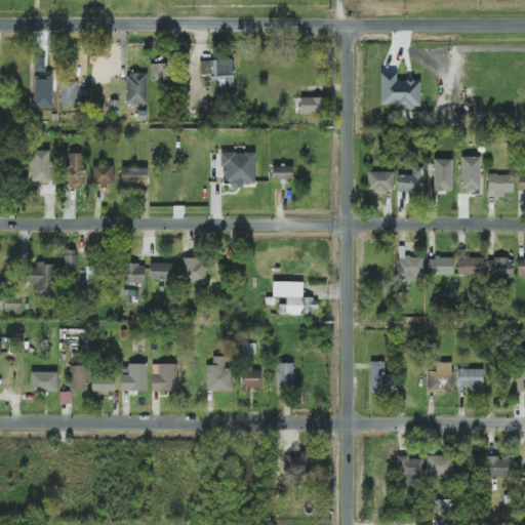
[(119,46),(108,46),(108,57),(92,58),(93,82),(109,81),(109,66),(119,66),(119,46)]
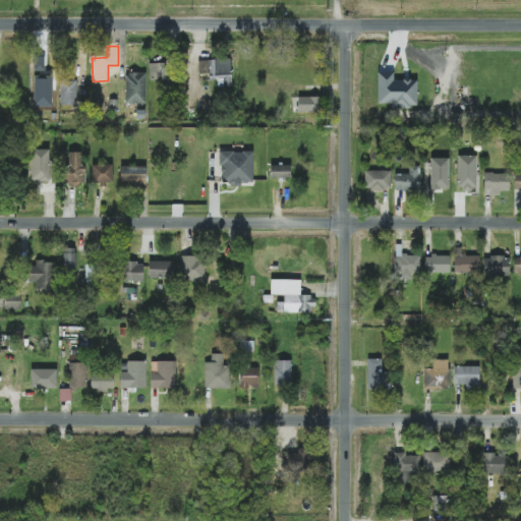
[(51,56),(33,57),(33,75),(51,74),(51,56)]
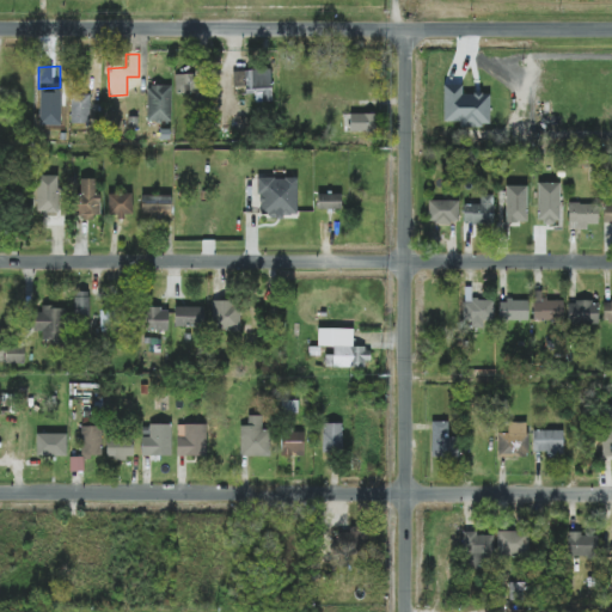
[(248,86),(249,104),(273,102),(270,69),(233,71),(234,87),(248,86)]
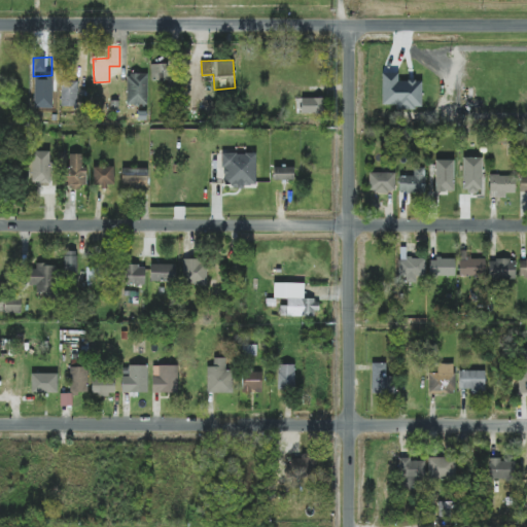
[(151,81),(168,81),(168,64),(151,64),(151,81)]
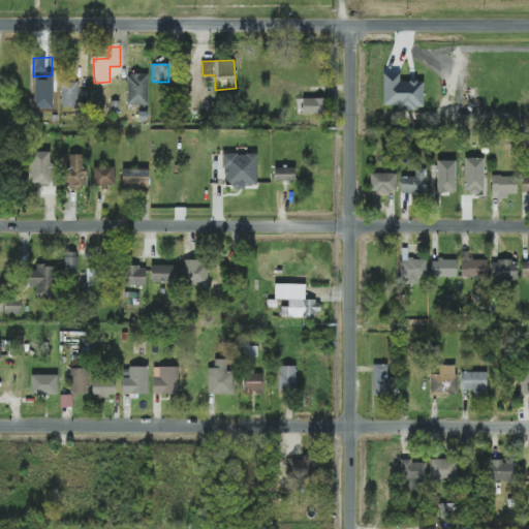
[(148,105),(149,74),(128,73),(127,104),(148,105)]
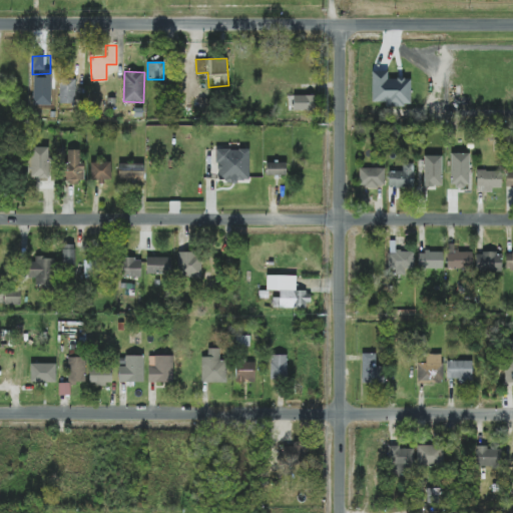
[(410,106),(411,79),(387,78),(387,72),(372,71),(371,102),(384,102),(384,105),(410,106)]
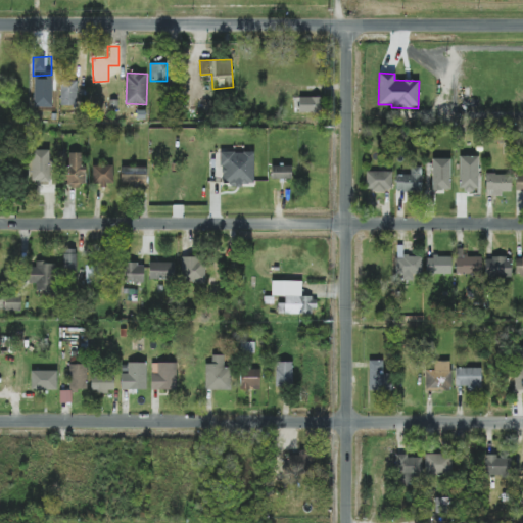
[(77,106),(78,82),(61,81),(59,105),(77,106)]
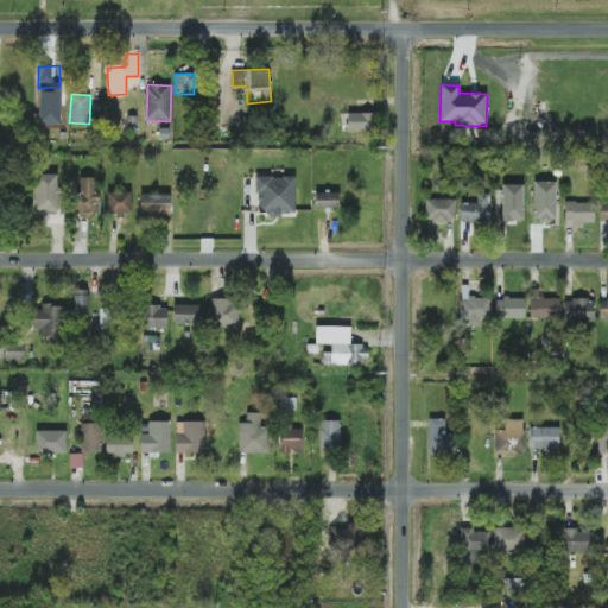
[(373,113),(342,113),(342,131),(373,131),(373,113)]
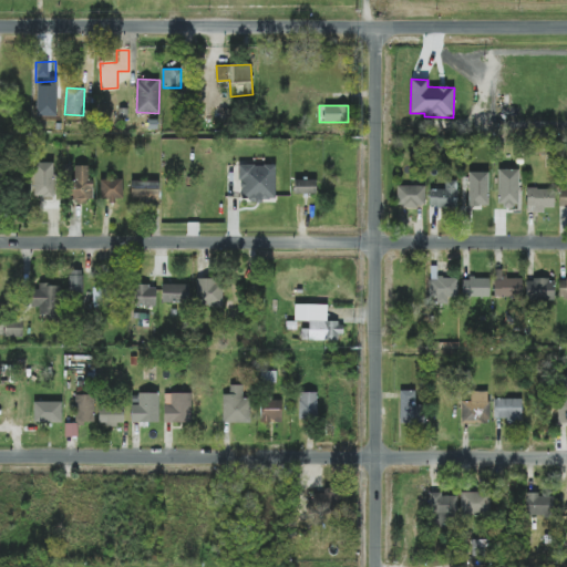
[(54,163),(34,163),(33,197),(53,197),(54,163)]
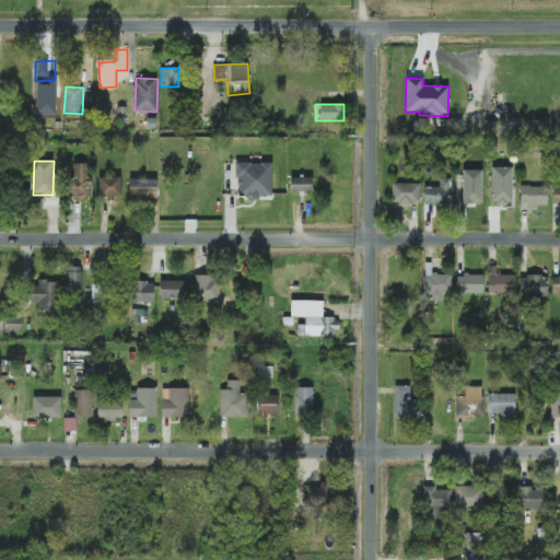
[(92,198),(92,177),(86,177),(86,163),(73,163),(74,179),(68,179),(68,198),(92,198)]
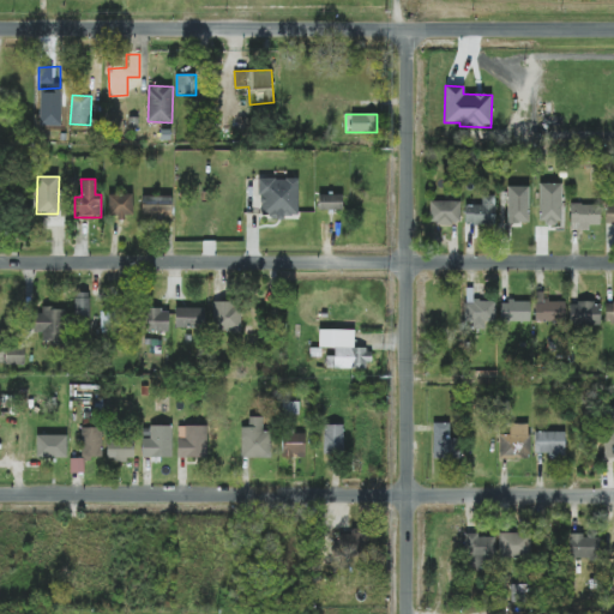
[(299,217),(299,179),(259,179),(259,217),(299,217)]
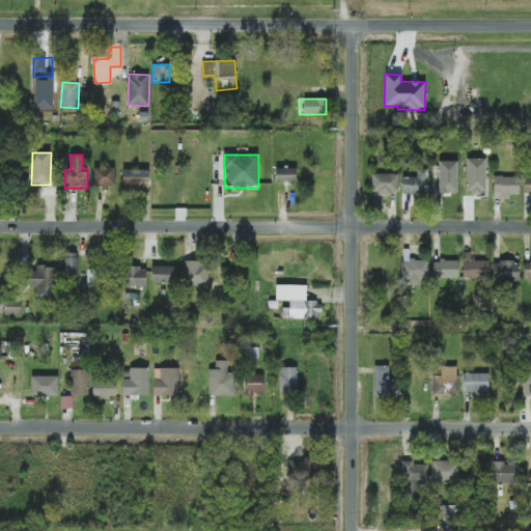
[(466,193),(485,193),(486,159),(467,159),(466,193)]
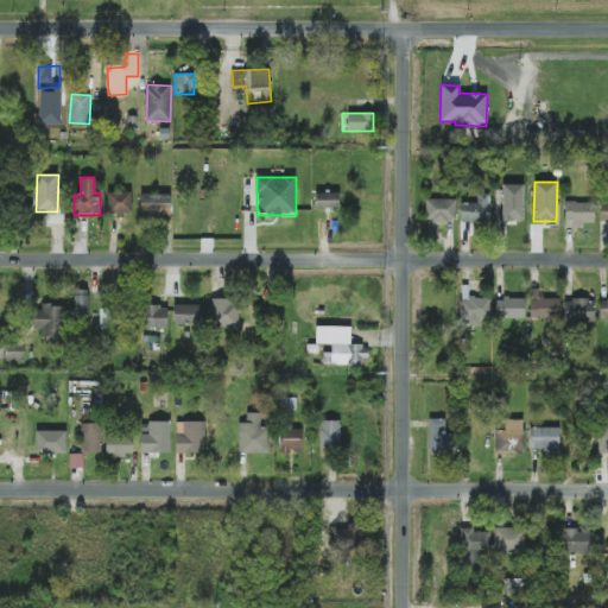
[(523,221),(524,184),(502,184),(501,221),(523,221)]
